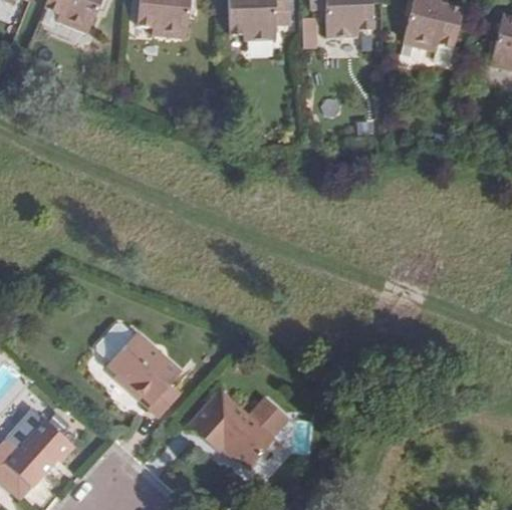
[(45,0),(43,5),(59,12),(56,19),(86,32),(98,0),(45,0)]
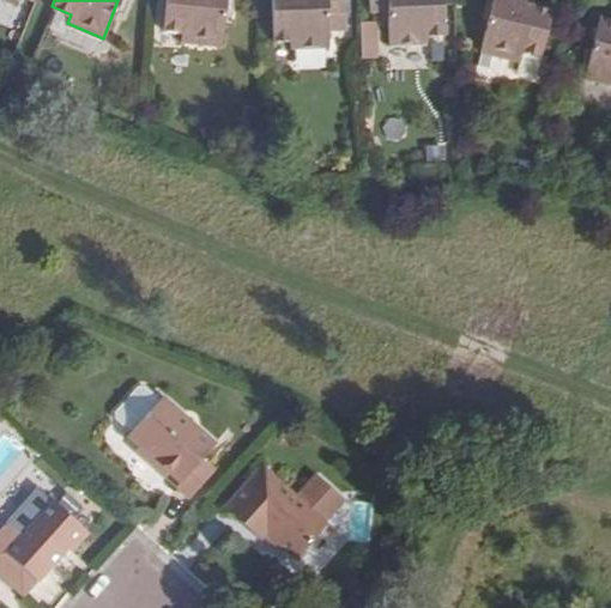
[(182,40),(222,42),(225,0),(165,0),(164,29),(183,30),(182,40)]
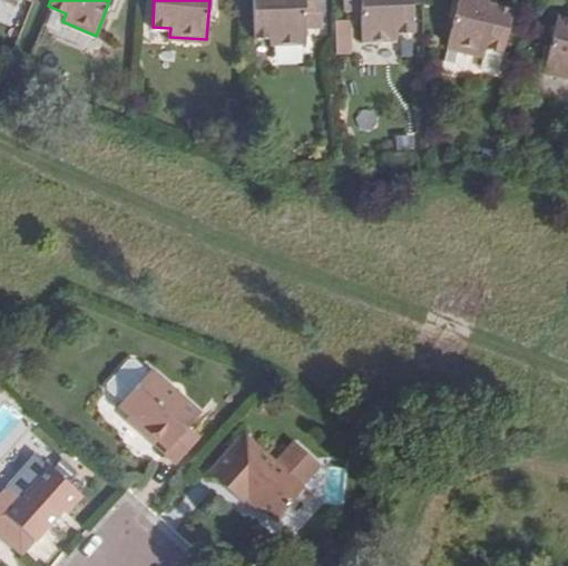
[(253,0),(255,37),(273,37),(273,45),(306,44),(305,26),(322,26),(321,0),(253,0)]
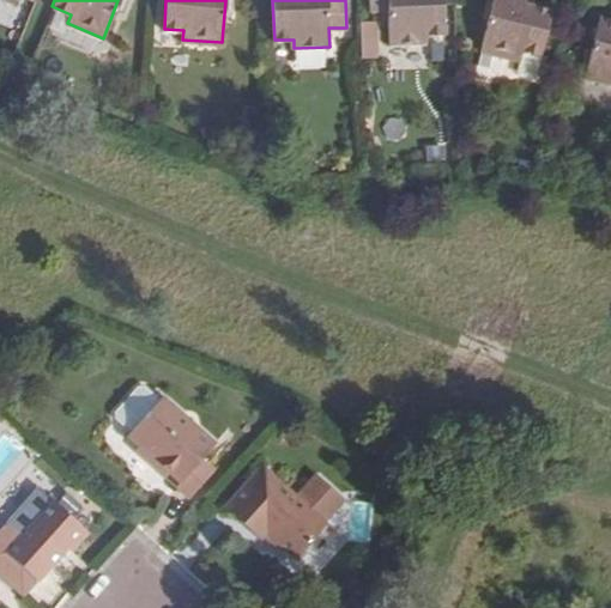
[(370,0),(373,26),(389,26),(392,44),(429,43),(429,37),(447,36),(445,0),(370,0)]
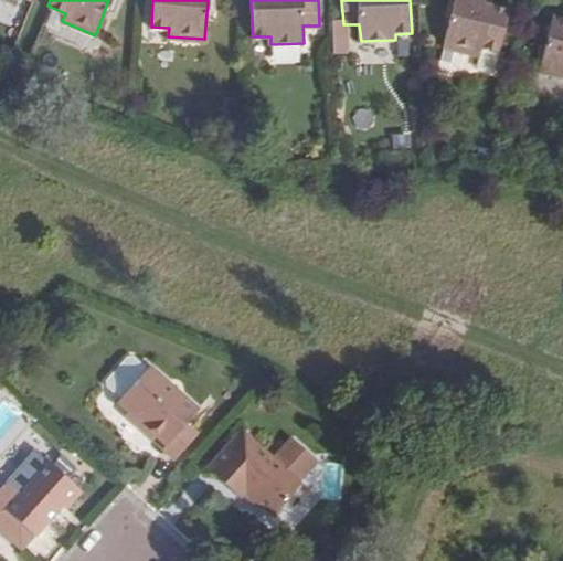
[(454,0),(443,48),(478,56),(481,46),(499,51),(509,9),(482,3),(482,0),(454,0)]
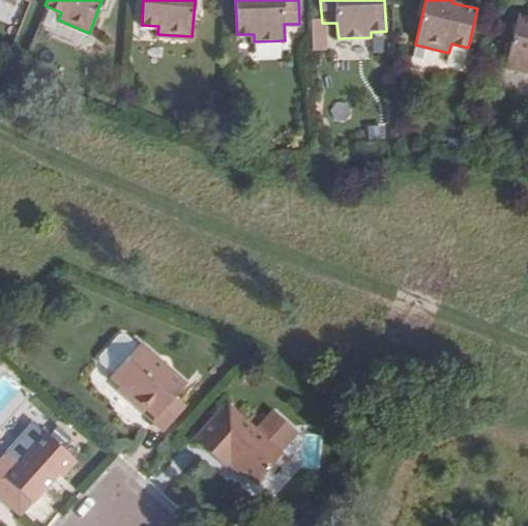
[(506,67),(527,72),(527,18),(519,16),(506,67)]
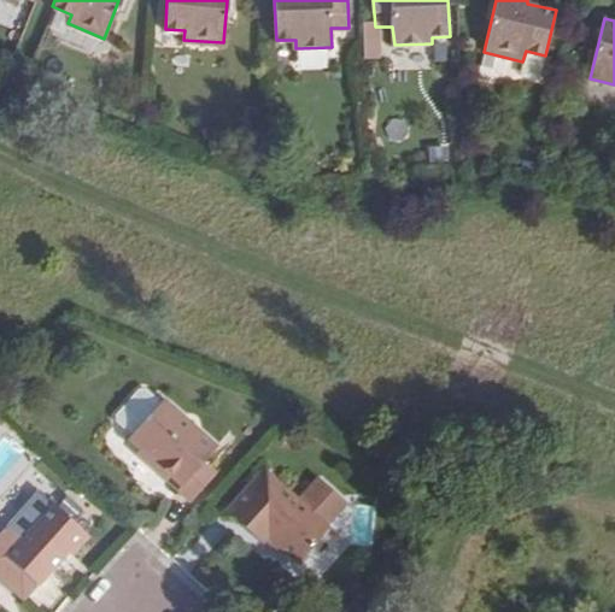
[(538,77),(545,56),(526,51),(522,62),(519,74),(538,77)]
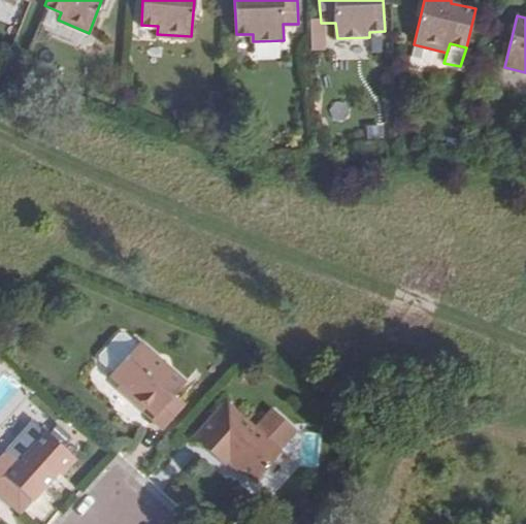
[(176,393),(185,384),(140,345),(138,347),(124,334),(121,335),(100,357),(100,360),(113,372),(111,375),(131,393),(127,397),(164,430),(189,403),(176,393)]
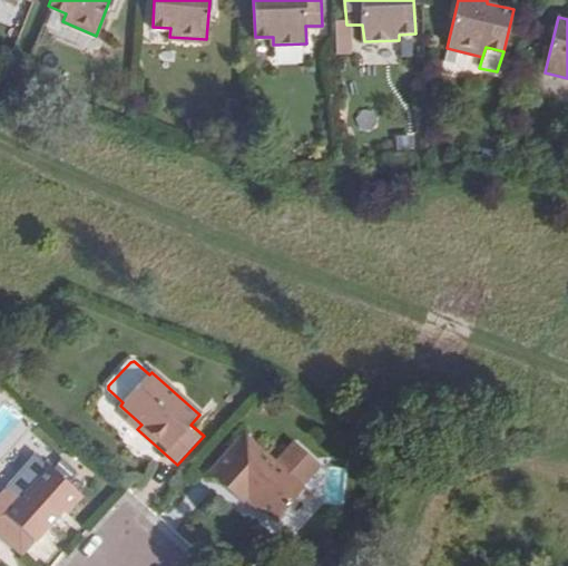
[(275,521),(304,489),(244,436),(209,476),(241,505),(248,497),(275,521)]
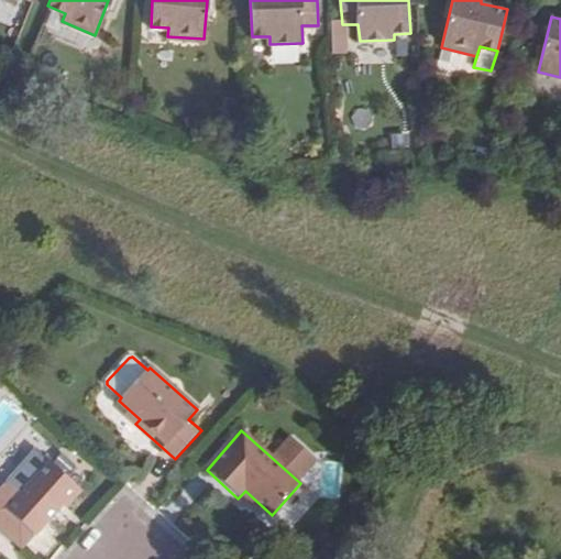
[(65,507),(80,491),(48,462),(4,511),(32,535),(61,504),(65,507)]
